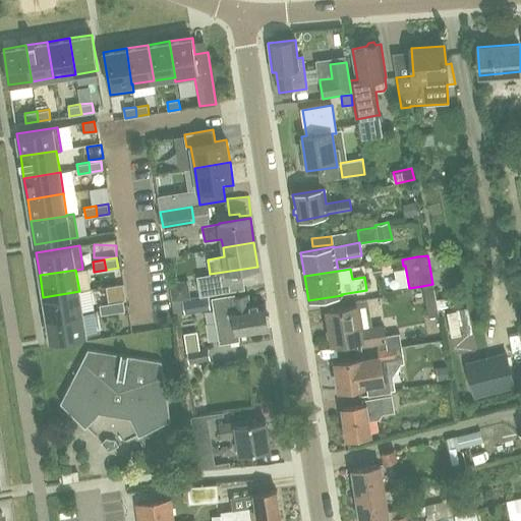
[(198,296),(222,292),(220,278),(196,282),(198,296)]
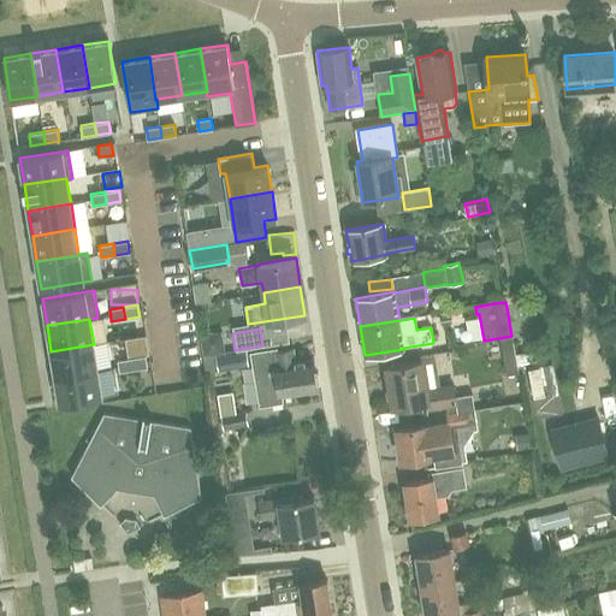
[(507,375),(519,373),(516,357),(511,336),(499,338),(505,371),(507,375)]
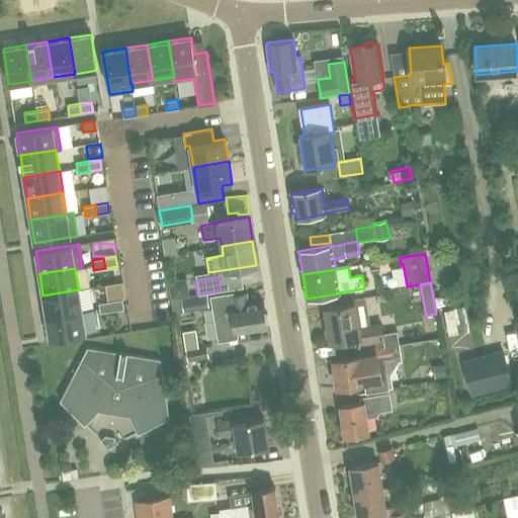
[(47,317),(82,311),(79,289),(42,295),(47,317)]
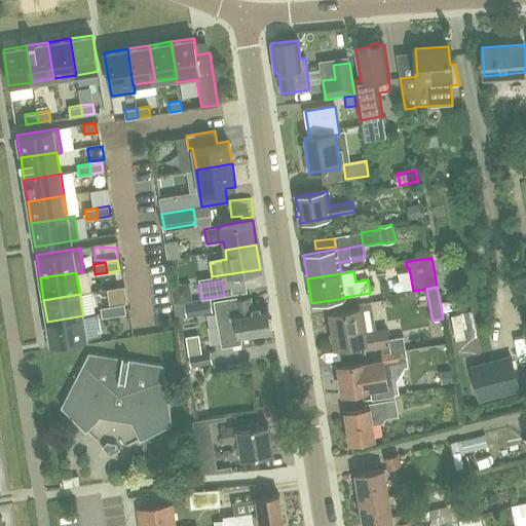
[(251,298),(236,300),(236,298),(215,301),(223,346),(241,343),(240,338),(271,333),(270,329),(272,327),(271,320),(268,318),(267,306),(252,309),(251,298)]
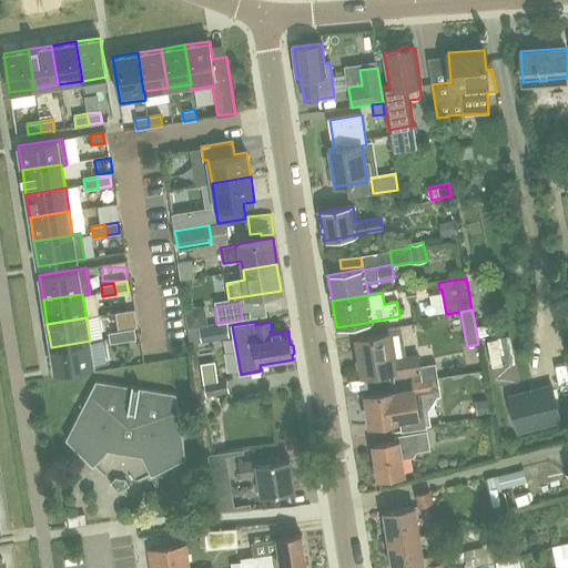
[(227,323),(199,327),(199,326),(188,328),(190,343),(230,336),(227,323)]
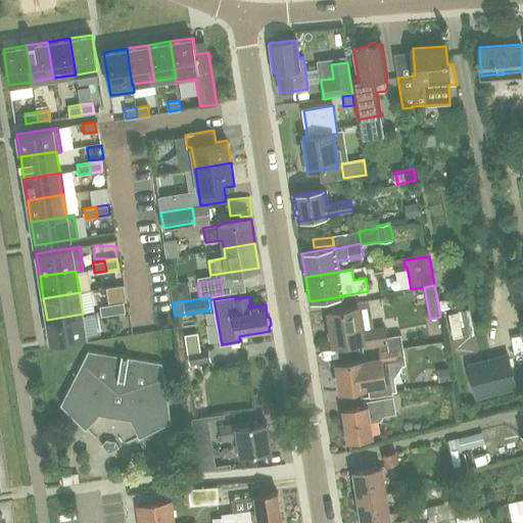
[(111,304),(113,314),(126,312),(124,302),(111,304)]
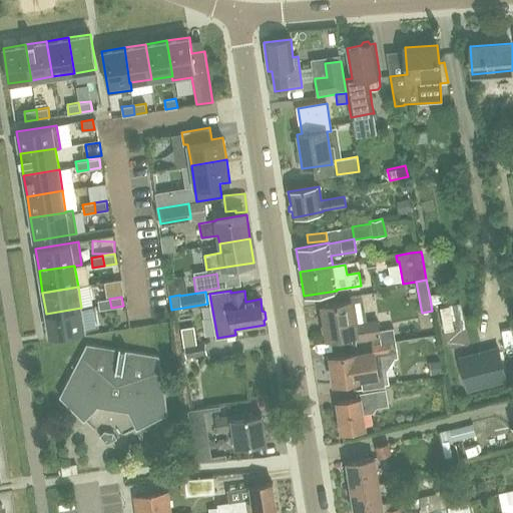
[(99,310),(111,308),(109,299),(98,301),(99,310)]
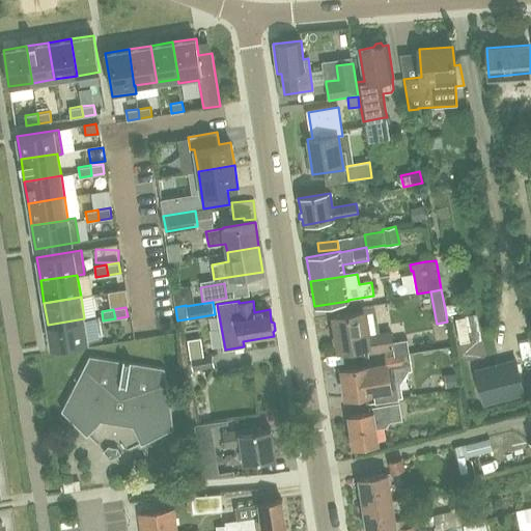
[(407,339),(392,341),(390,332),(367,335),(363,311),(333,316),(338,352),(367,346),(369,360),(409,354),(407,339)]
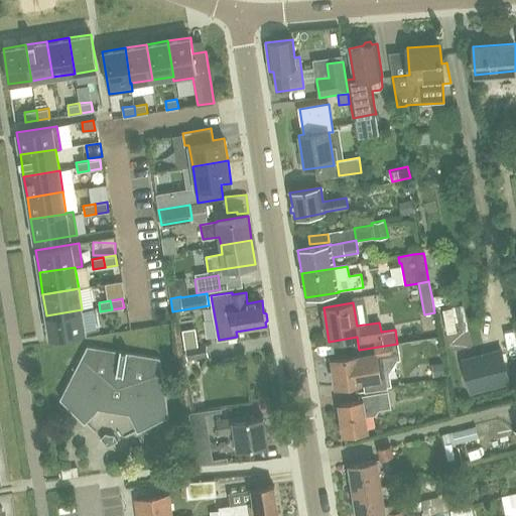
[(462,304),(442,309),(447,333),(467,329),(462,304)]
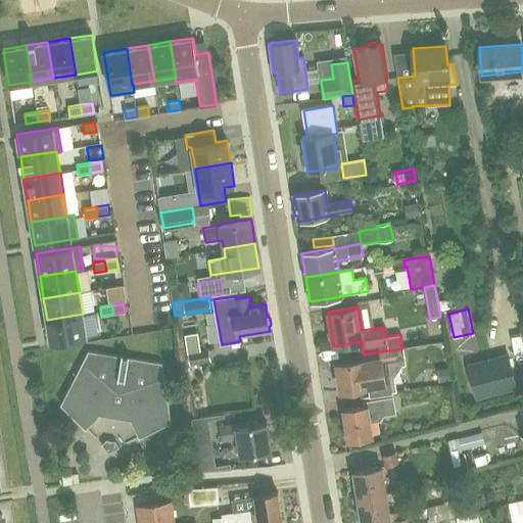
[(83,314),(47,320),(50,342),(87,337),(83,314)]
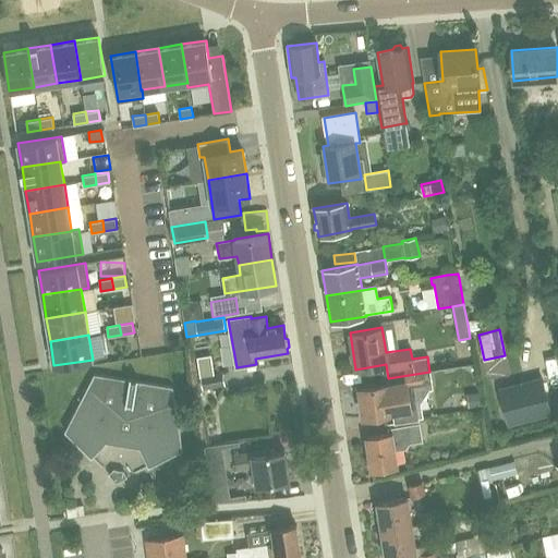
[(429,372),(388,378),(386,378),(387,383),(363,387),(359,387),(363,417),(391,413),(409,410),(405,387),(432,383),(429,372)]
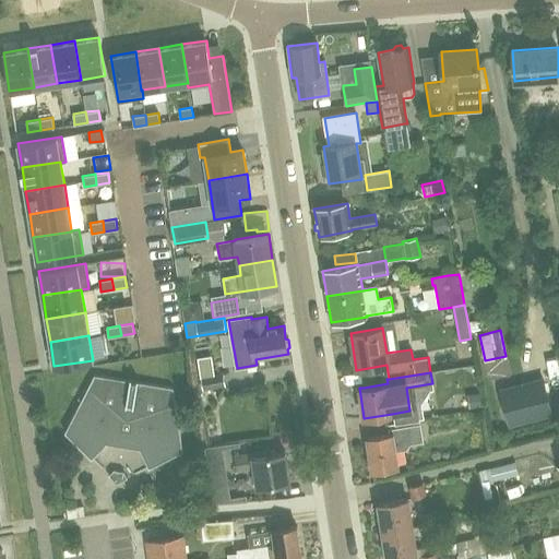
[(223,373),(201,377),(203,391),(225,387),(223,373)]
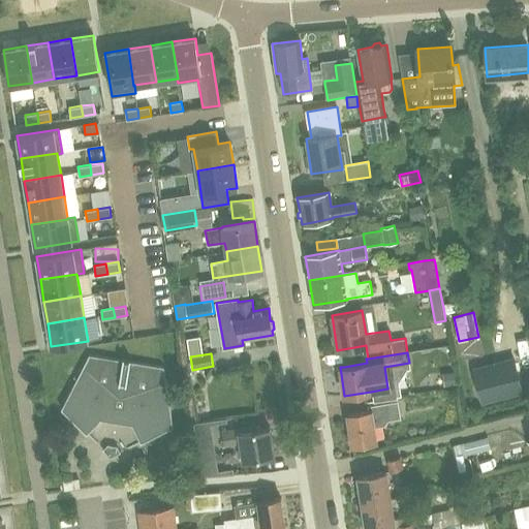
[(173,427),(163,366),(89,355),(61,409),(87,435),(103,414),(130,419),(141,443),(173,427)]
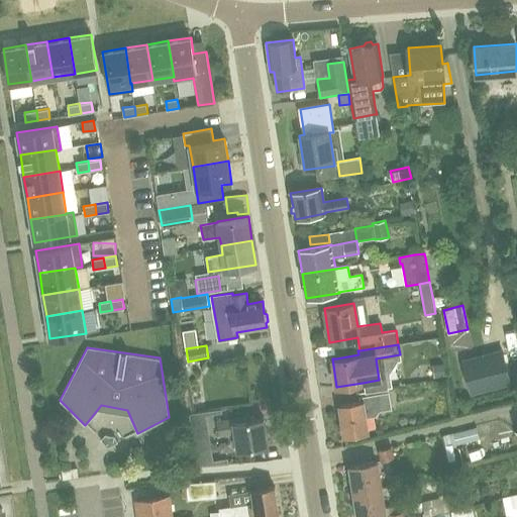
[(506,384),(498,352),(458,363),(467,394),(506,384)]
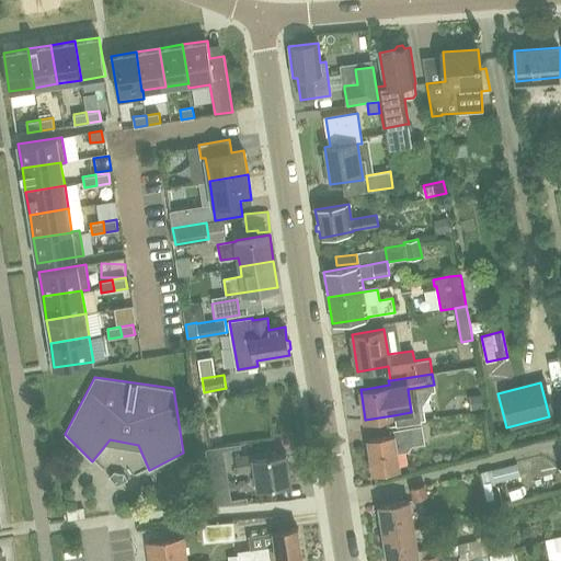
[(391,432),(391,436),(368,439),(374,473),(398,469),(396,453),(401,451),(400,447),(423,444),(421,427),(391,432)]
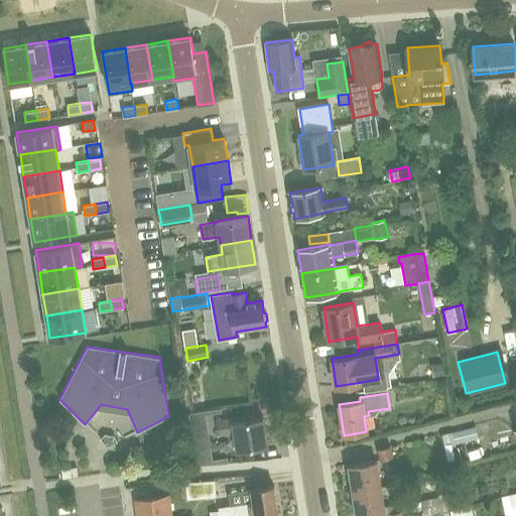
[(248,416),(220,420),(218,420),(220,433),(235,431),(238,449),(267,445),(263,417),(249,419),(248,416)]
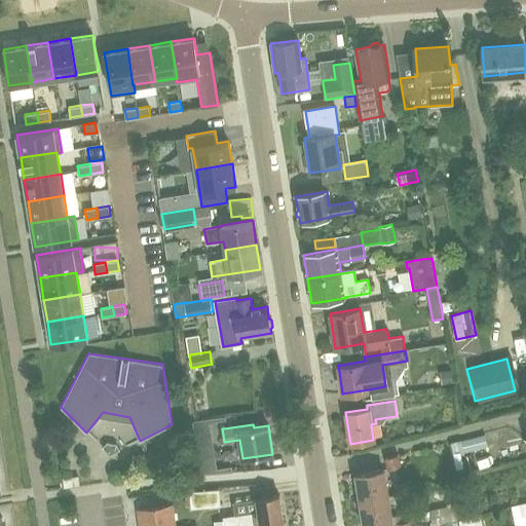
[(485,435),(460,441),(463,452),(488,447),(485,435)]
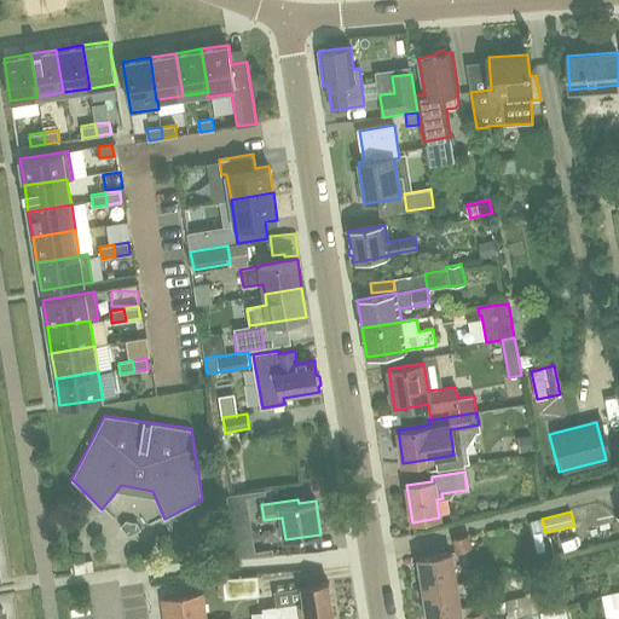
[(136,524),(126,521),(120,528),(128,537),(140,531),(136,524)]
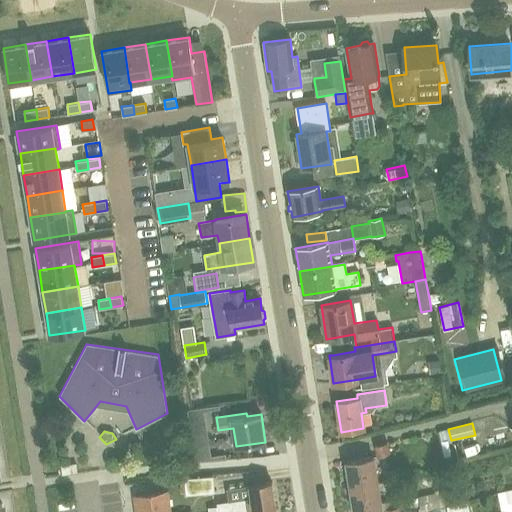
[(377,456),(390,452),(387,443),(374,446),(377,456)]
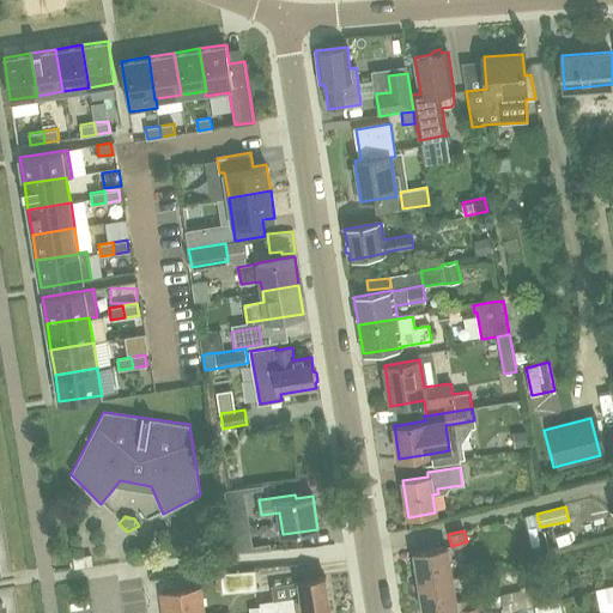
[(419,583),(451,578),(447,547),(414,552),(419,583)]
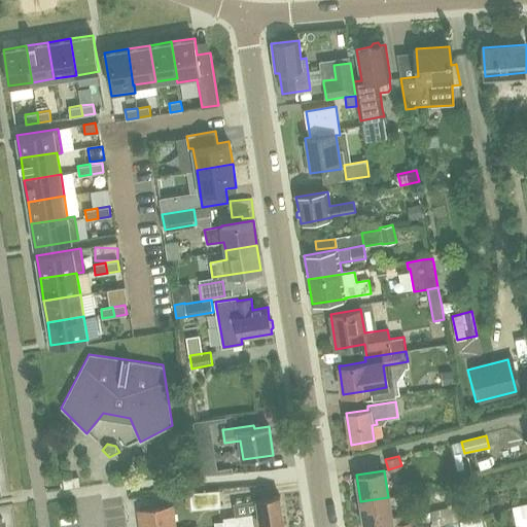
[(191,508),(220,506),(219,490),(189,493),(191,508)]
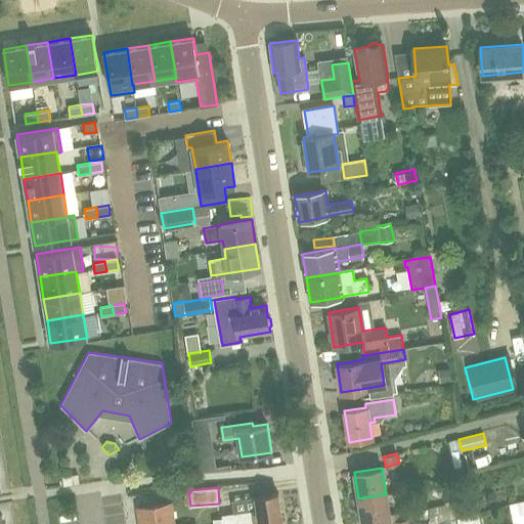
[(223,523),(252,523),(282,519),(277,493),(256,496),(258,509),(222,515),(223,523)]
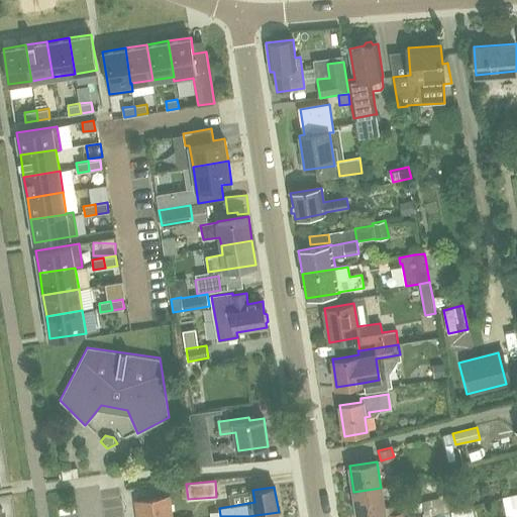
[(381,488),(353,492),(356,516),(372,516),(385,515),(389,514),(389,516),(403,516),(403,512),(402,512),(401,504),(384,507),(381,488)]
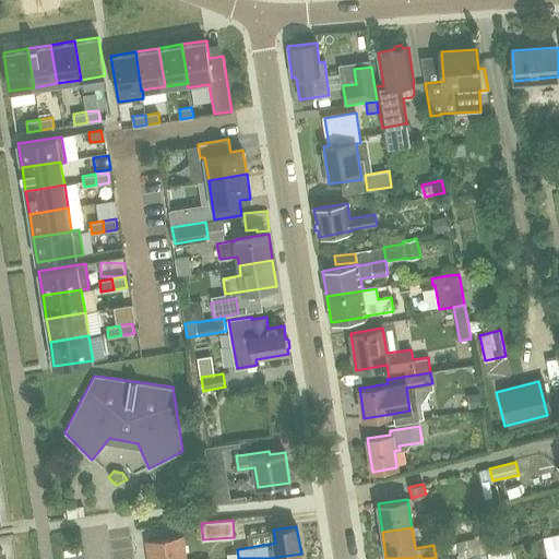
[(150,558),(183,558),(181,537),(147,542),(150,558)]
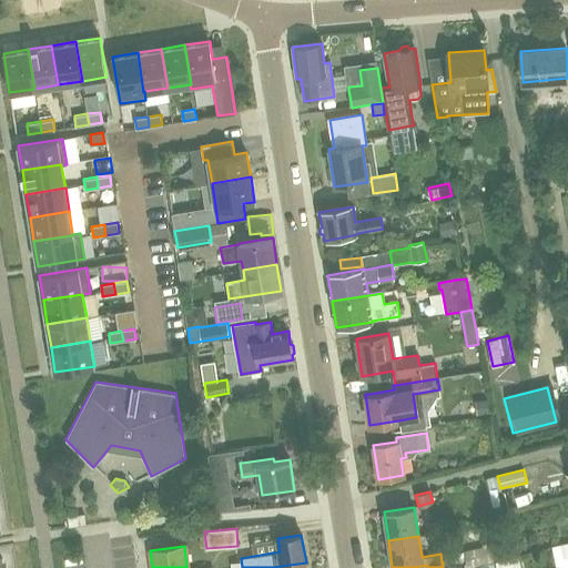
[(520,567),(517,556),(495,561),(496,567),(520,567)]
